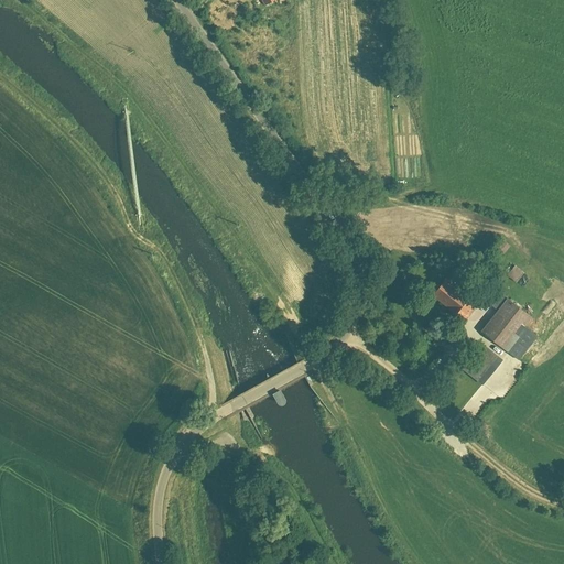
[(509,246),(501,239),(494,248),(502,255),(509,246)]
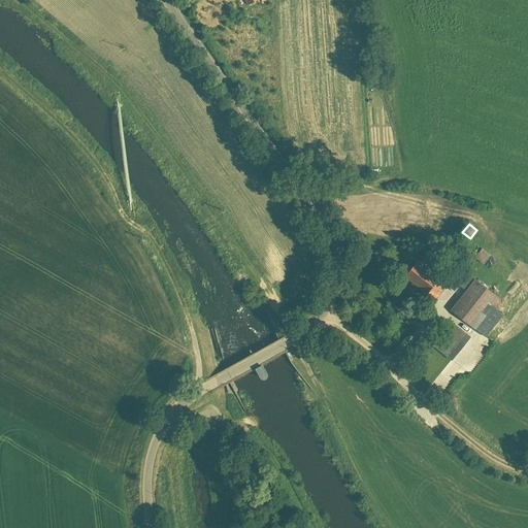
[(491,255),(483,249),(475,258),(484,264),(491,255)]
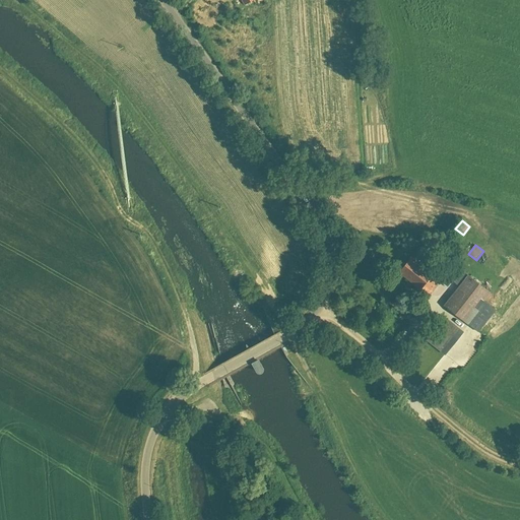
[(413,253),(398,271),(430,296),(445,277),(413,253)]
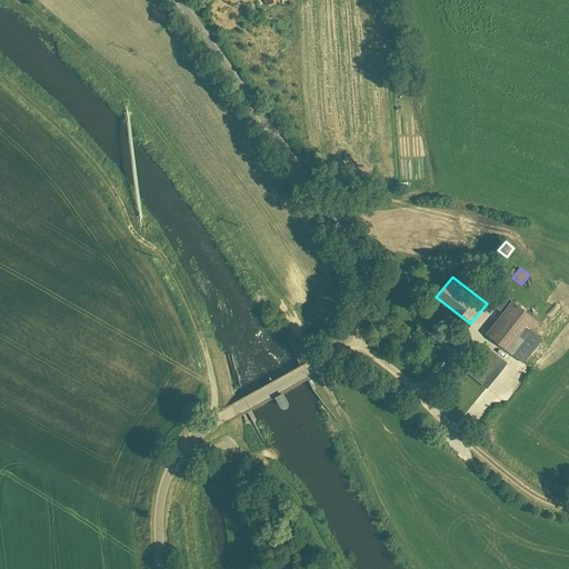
[(493,306),(502,313),(513,300),(503,292),(493,306)]
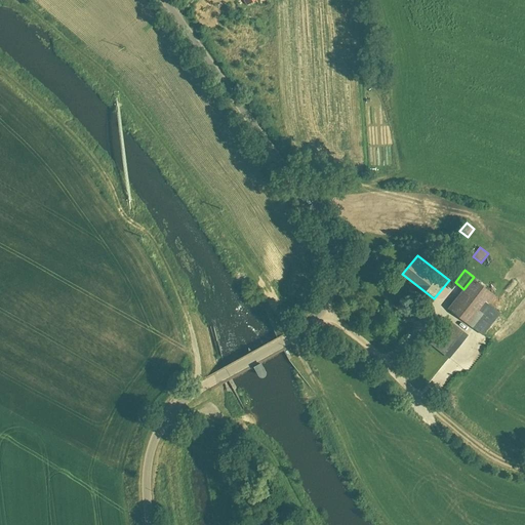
[(463,289),(449,307),(484,334),(501,312),(489,301),(495,294),(474,277),(463,289)]
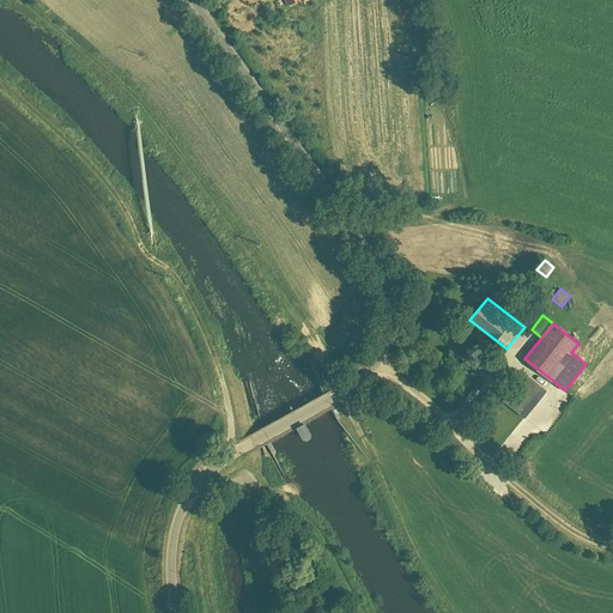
[(523,418),(545,390),(520,370),(498,398),(523,418)]
